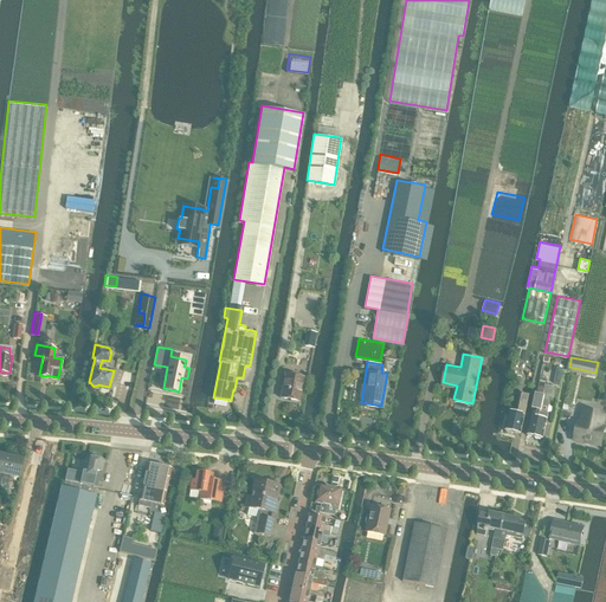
[(304,376),(285,373),(281,395),(300,399),(304,376)]
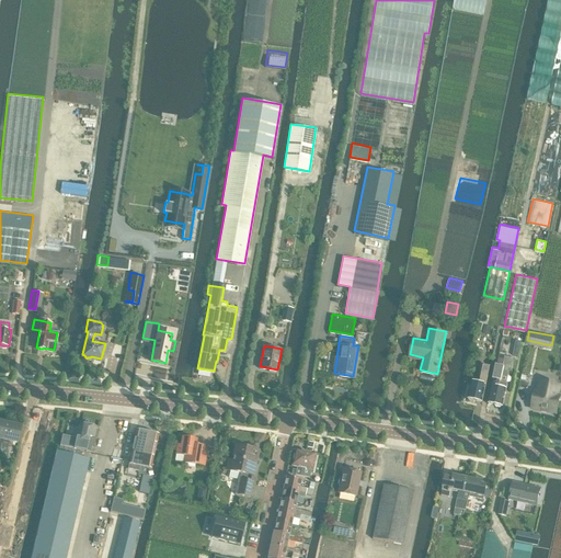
[(495,402),(496,405),(500,405),(501,403),(503,405),(506,387),(507,382),(500,380),(503,367),(512,369),(514,356),(505,354),(503,364),(496,363),(488,401),(495,402)]
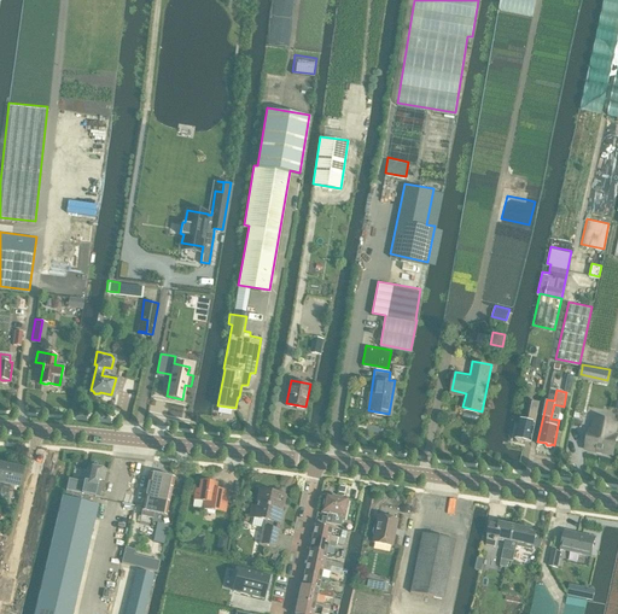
[(532,401),(529,419),(519,417),(514,437),(517,437),(518,439),(522,439),(523,438),(531,440),(540,402),(532,401)]
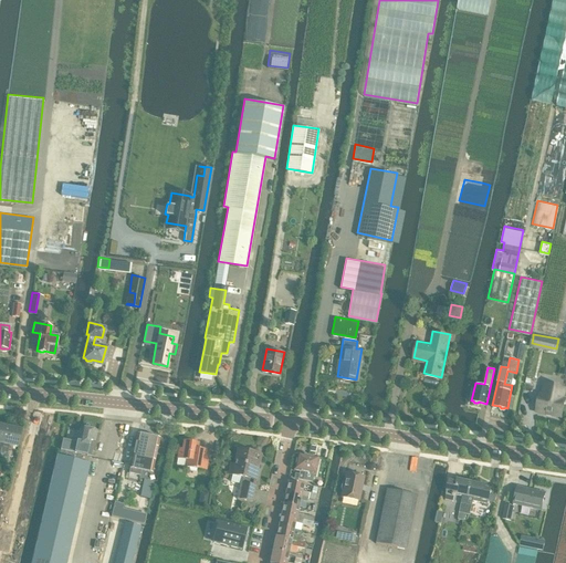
[(540,392),(536,409),(561,415),(565,397),(563,397),(565,386),(559,385),(544,382),(542,393),(540,392)]
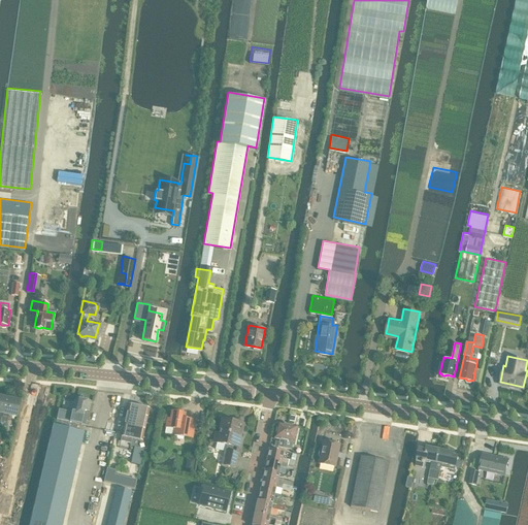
[(6,396),(0,424),(5,425),(8,413),(15,415),(20,399),(6,396)]
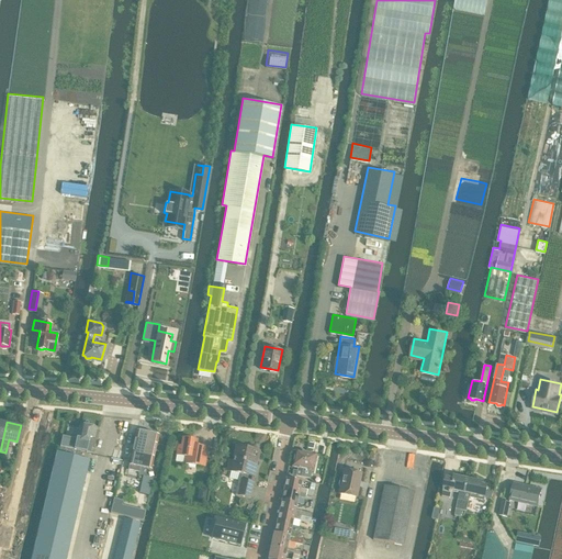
[(65,558),(89,458),(79,456),(69,454),(71,446),(80,448),(83,449),(86,444),(87,445),(88,442),(92,443),(96,426),(80,422),(79,427),(76,426),(74,437),(63,434),(58,450),(57,450),(36,534),(31,558),(65,558)]
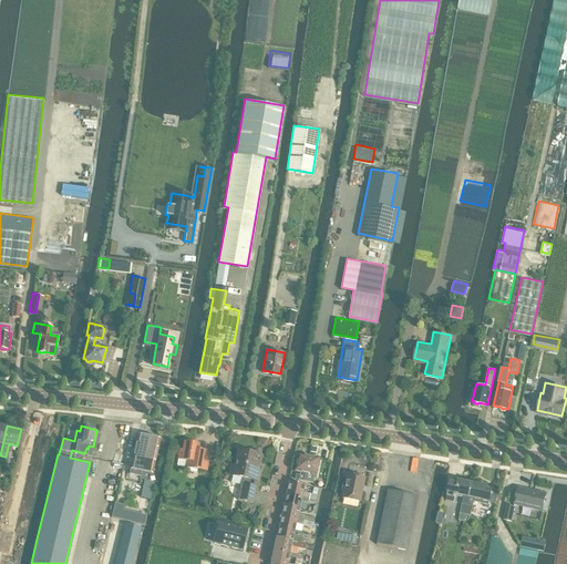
[(133,455),(130,471),(140,474),(141,469),(142,469),(150,436),(144,434),(143,433),(141,432),(140,433),(138,433),(133,455)]
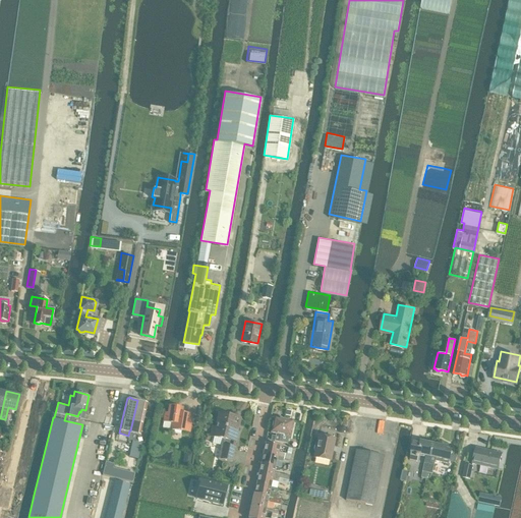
[(128,436),(128,438),(134,439),(135,433),(140,433),(142,422),(147,403),(147,402),(146,401),(142,400),(141,401),(137,400),(130,430),(129,430),(128,436)]
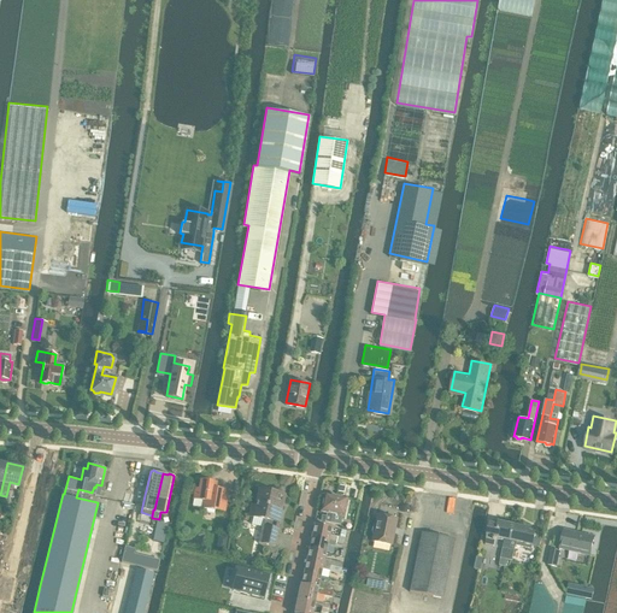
[(195,487),(193,496),(192,504),(218,508),(223,510),(227,489),(215,487),(216,481),(200,478),(199,488),(195,487)]
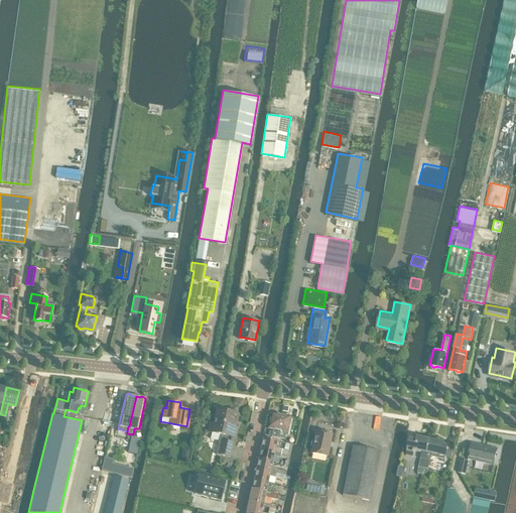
[(212,431),(211,436),(219,438),(216,452),(228,455),(236,420),(233,419),(234,412),(217,408),(214,421),(212,430),(212,431)]
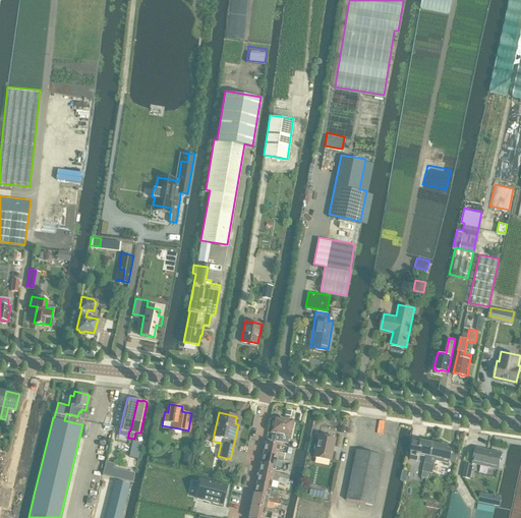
[(274,415),(271,430),(276,432),(275,435),(272,434),(271,438),(278,440),(283,417),(274,415)]
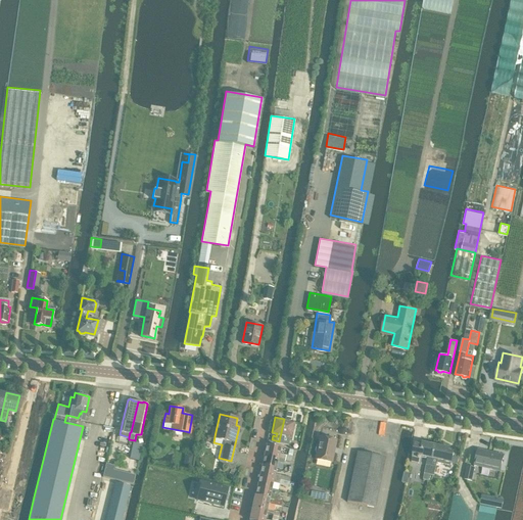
[(284,419),(279,441),(283,442),(285,442),(288,443),(289,436),(290,436),(293,421),(284,419)]
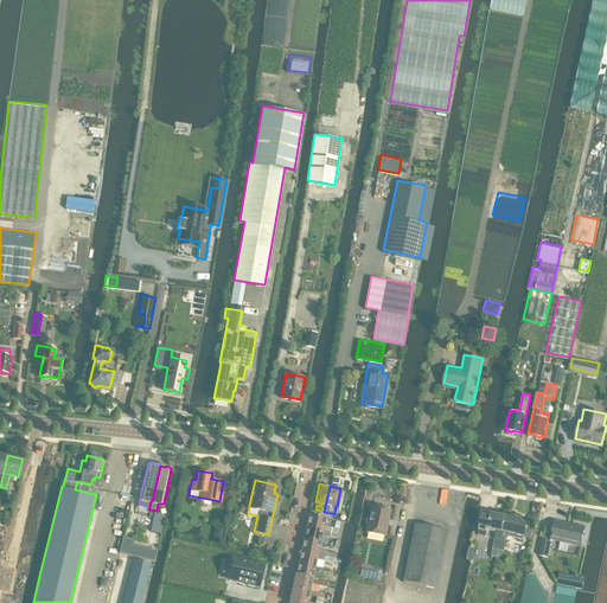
[(366,530),(384,533),(390,507),(371,504),(370,513),(368,512),(366,513),(365,520),(366,521),(368,521),(366,530)]
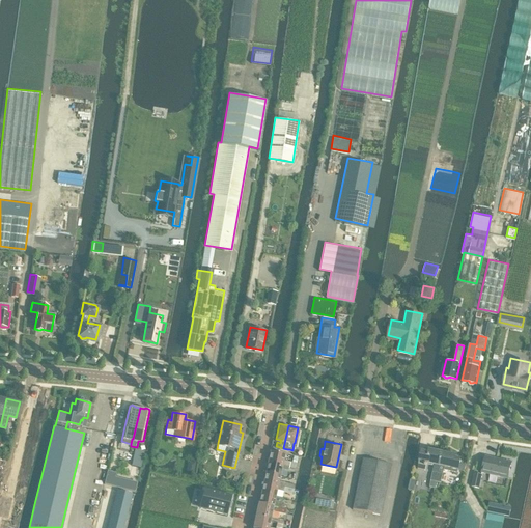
[(422,448),(418,466),(425,468),(427,461),(434,462),(430,478),(429,484),(435,485),(436,479),(438,471),(440,463),(442,449),(429,447),(428,449),(422,448)]
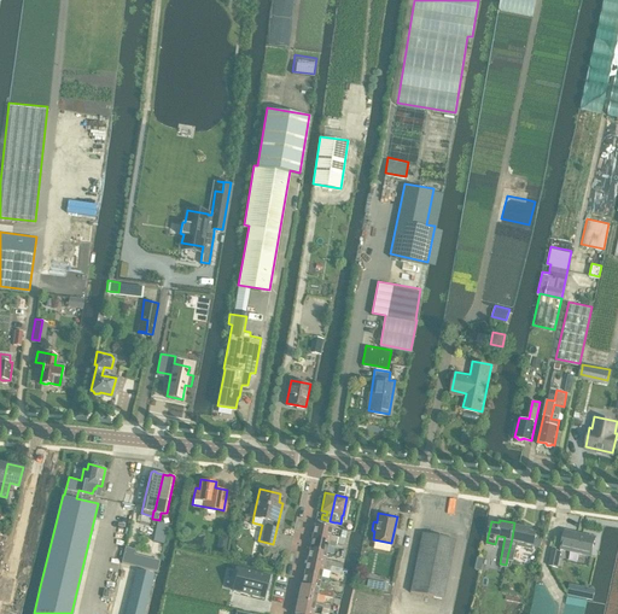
[(315,522),(312,534),(336,541),(337,534),(330,533),(331,526),(315,522)]
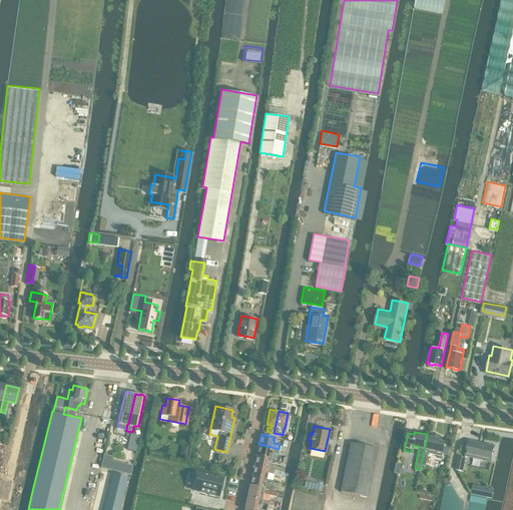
[(427,434),(425,447),(437,450),(436,453),(442,454),(445,441),(439,440),(440,437),(427,434)]
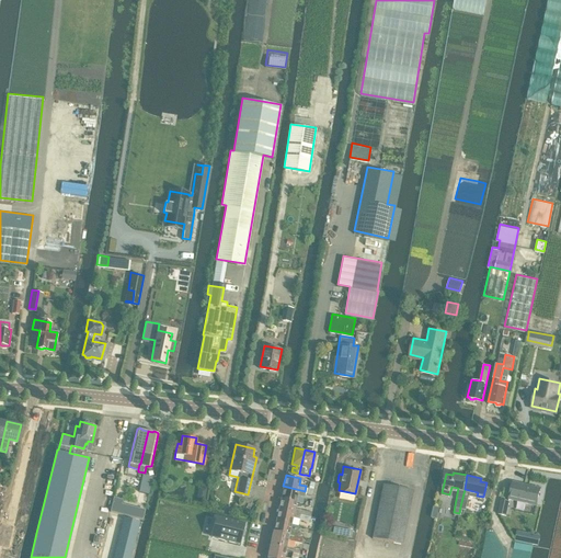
[(513,480),(510,497),(537,503),(540,487),(513,480)]
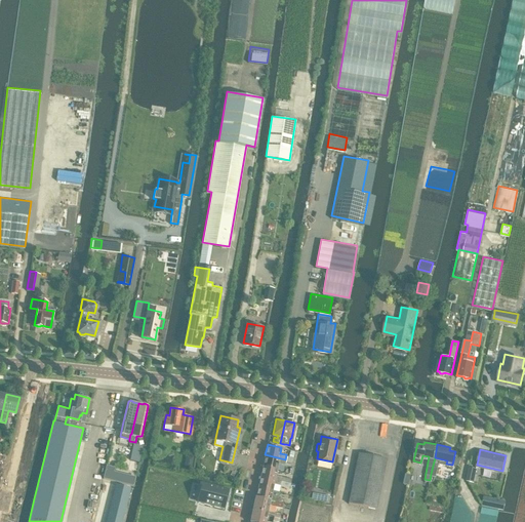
[(358,451),(348,502),(376,508),(387,457),(358,451)]
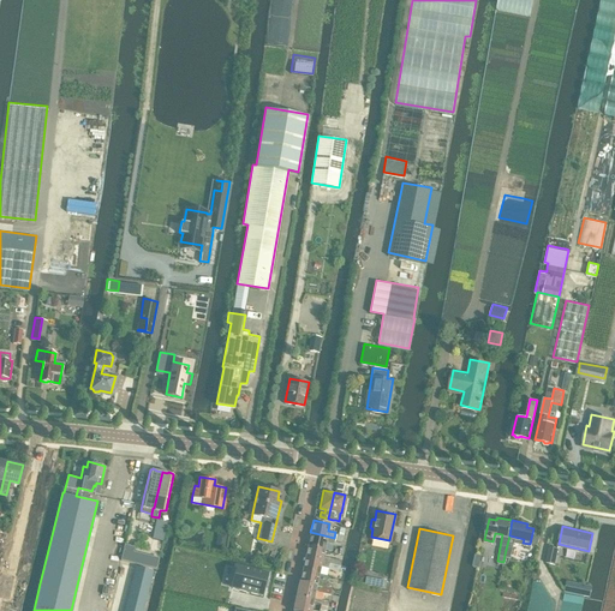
[(310,532),(308,544),(324,547),(326,540),(333,543),(334,538),(310,532)]
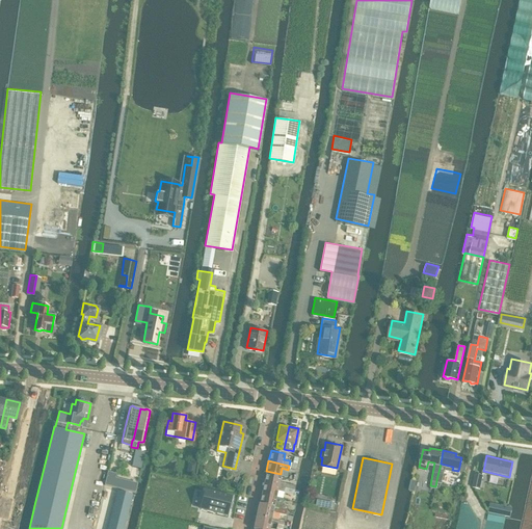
[(107,470),(104,482),(105,483),(135,491),(137,482),(114,476),(115,472),(107,470)]
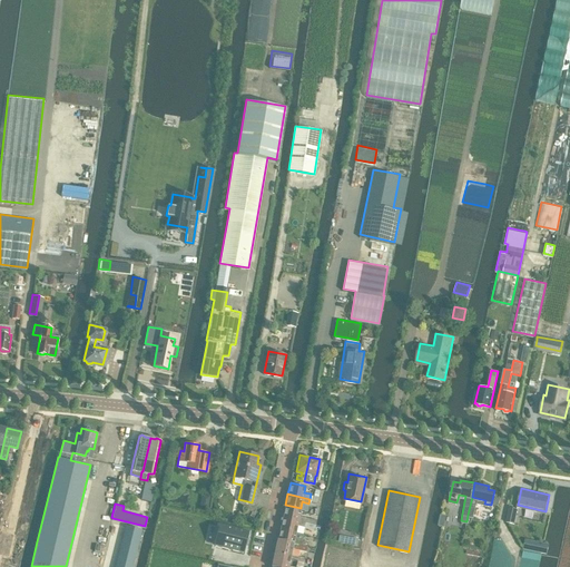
[(285,505),(283,516),(305,521),(305,517),(300,515),(301,508),(285,505)]
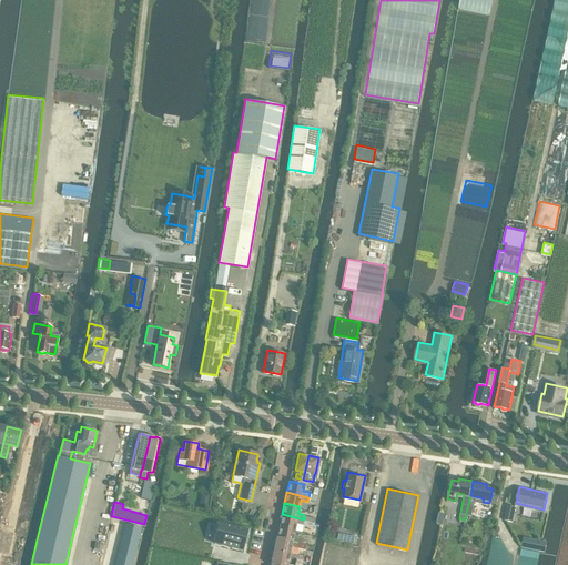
[(505,518),(513,520),(516,505),(508,504),(505,518)]
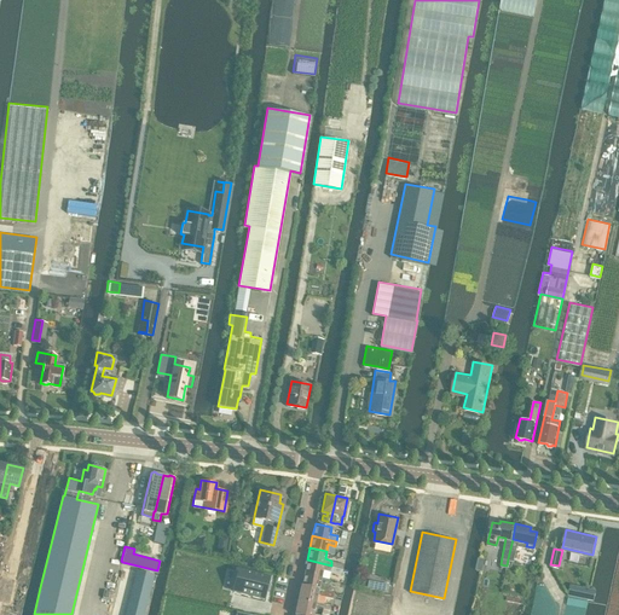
[(307,560),(305,572),(322,576),(322,575),(323,569),(330,570),(331,566),(307,560)]
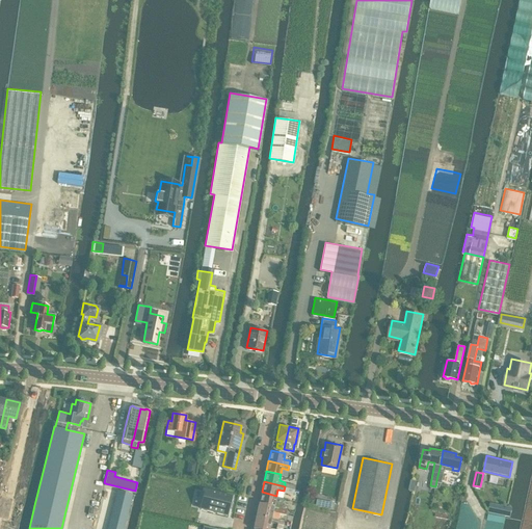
[(107,528),(123,528),(132,493),(117,488),(107,528)]
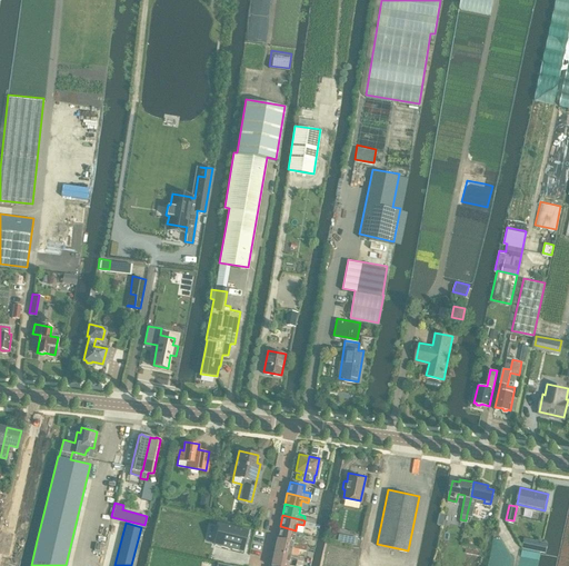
[(219,523),(215,542),(242,549),(247,529),(219,523)]
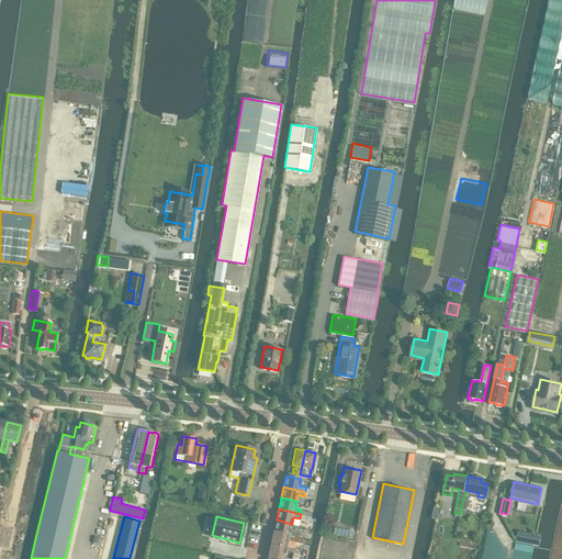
[(273,530),(302,537),(303,533),(291,529),(292,524),(277,520),(274,530),(273,530)]
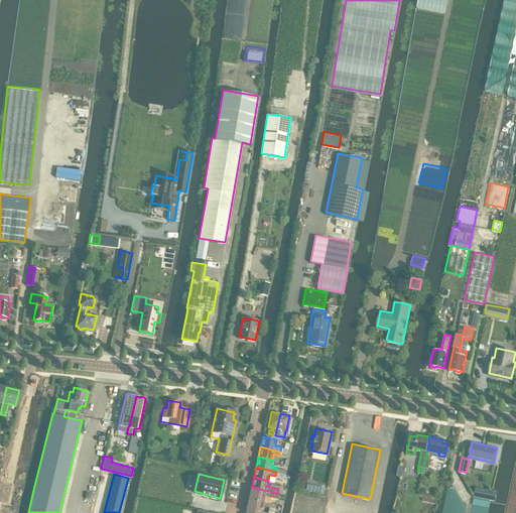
[(248,499),(248,501),(255,503),(256,499),(263,501),(264,501),(265,495),(270,496),(277,497),(278,493),(277,493),(251,487),(249,498),(248,499)]
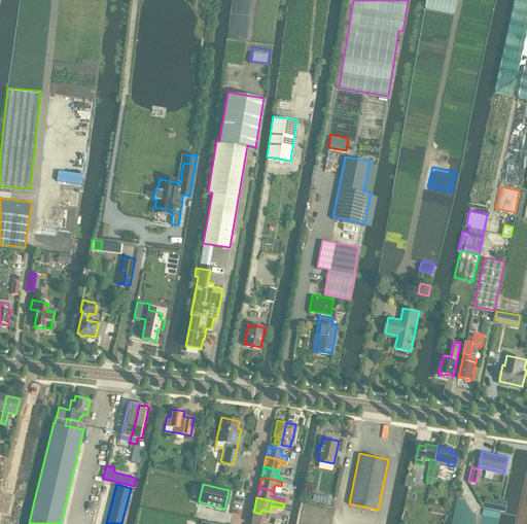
[(494,498),(492,507),(501,509),(503,500),(494,498)]
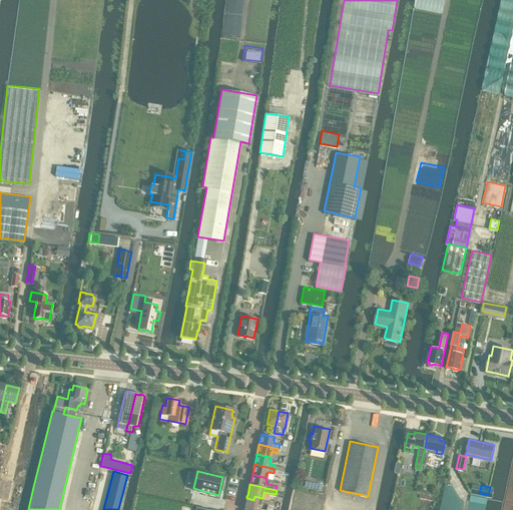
[(244,505),(244,509),(247,509),(265,509),(266,509),(260,508),(262,501),(262,500),(262,498),(254,496),(253,500),(246,498),(244,505)]
